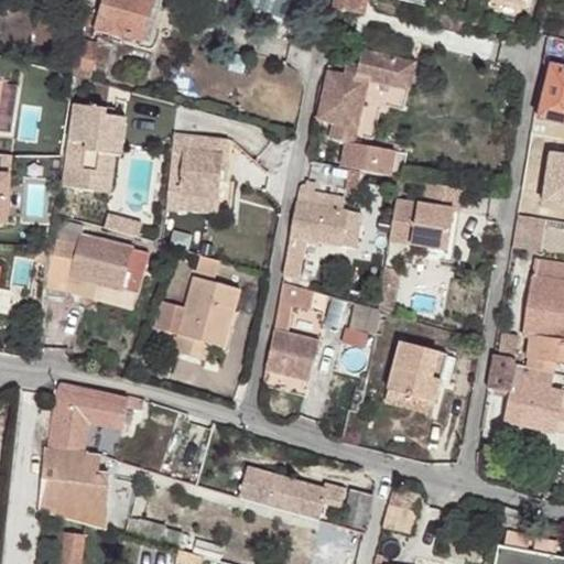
[(102,0),(95,28),(141,41),(153,0),(102,0)]
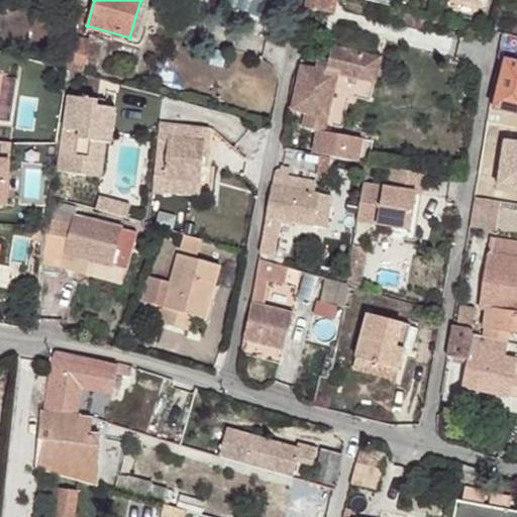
[(140,0),(129,37),(137,40),(148,0),(140,0)]
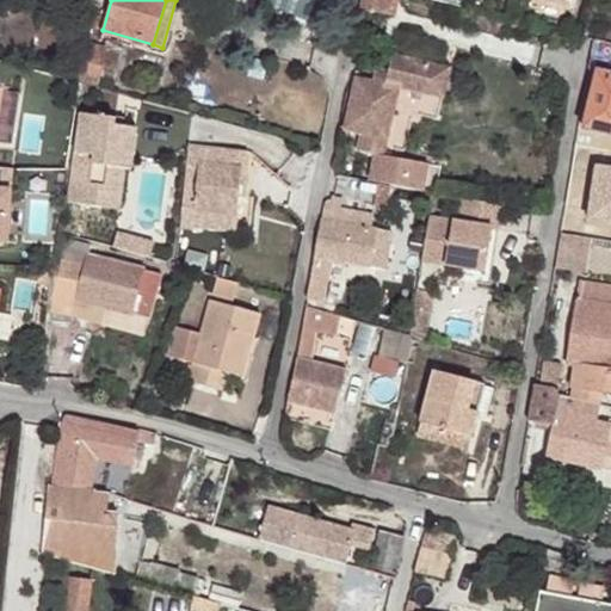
[(362,0),(362,10),(394,17),(396,0),(362,0)]
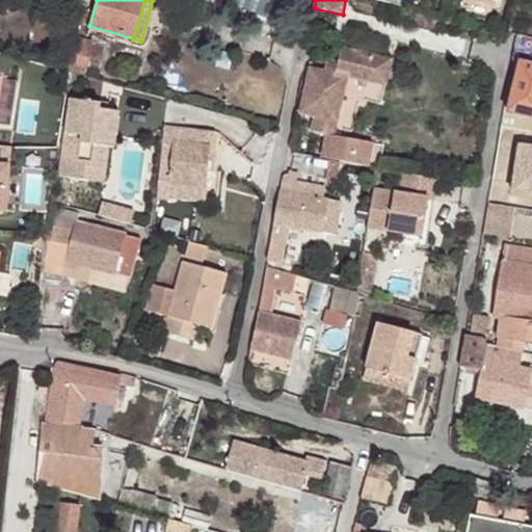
[(416,14),(414,26),(436,30),(440,18),(416,14)]
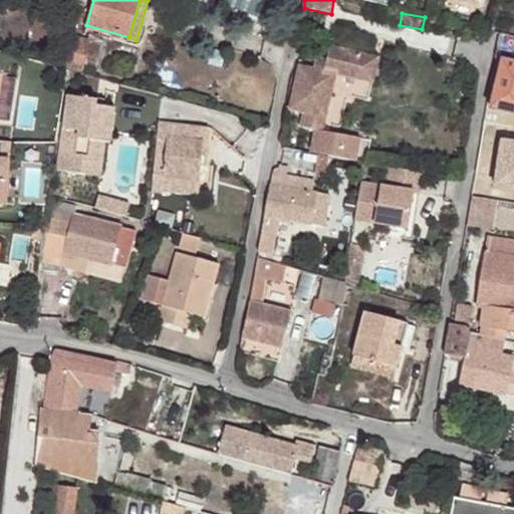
[(513,113),(513,36),(499,33),(495,56),(503,58),(491,107),(513,113)]
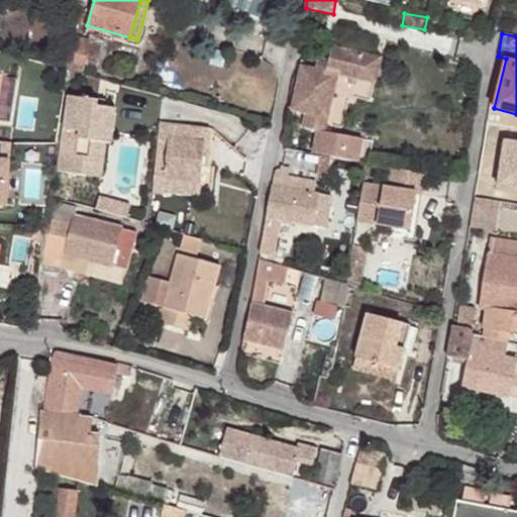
[(65,67),(82,72),(89,40),(72,36),(65,67)]
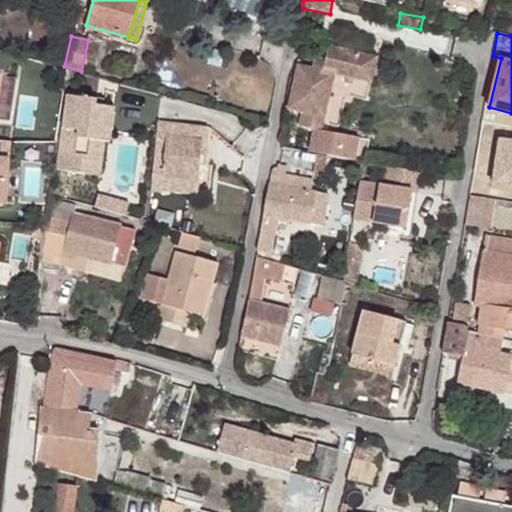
[(300,65),(289,109),(304,112),(325,117),(334,74),(364,81),(369,56),(328,47),(324,64),(313,61),(312,68),(300,65)]
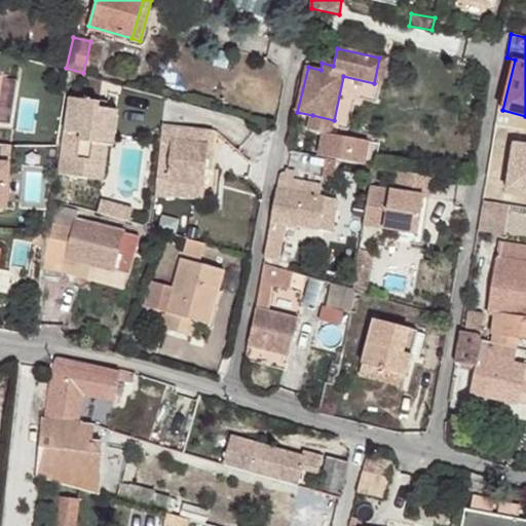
[(379,58),(374,83),(381,84),(387,60),(379,58)]
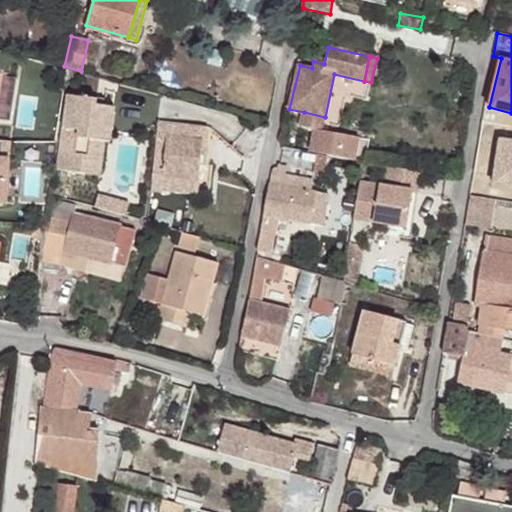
[(67,96),(57,170),(86,174),(91,140),(105,141),(110,142),(115,107),(97,105),(97,100),(67,96)]
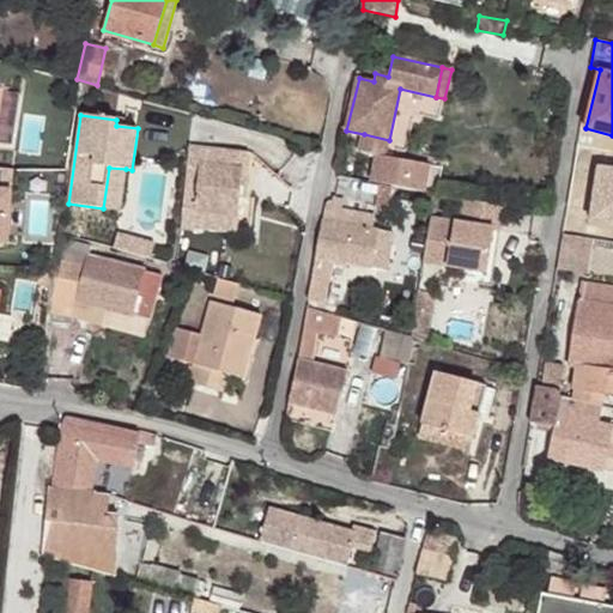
[(364,134),(360,152),(384,158),(389,140),(364,134)]
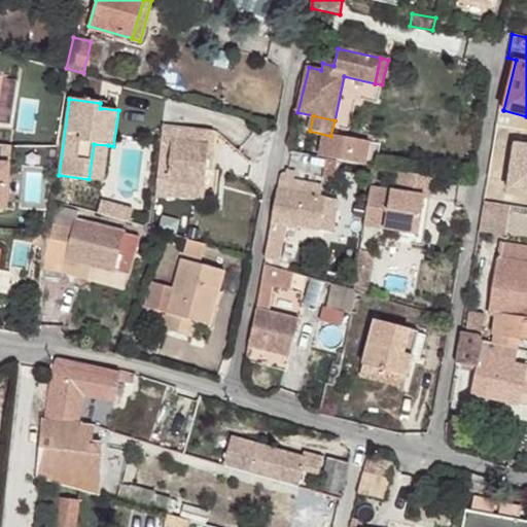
[(167,179),(205,183),(210,130),(163,125),(156,178),(167,179)]
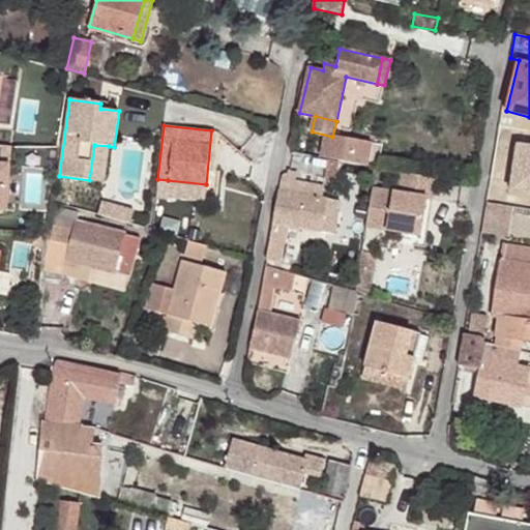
[(89,180),(102,182),(109,146),(94,145),(89,180)]
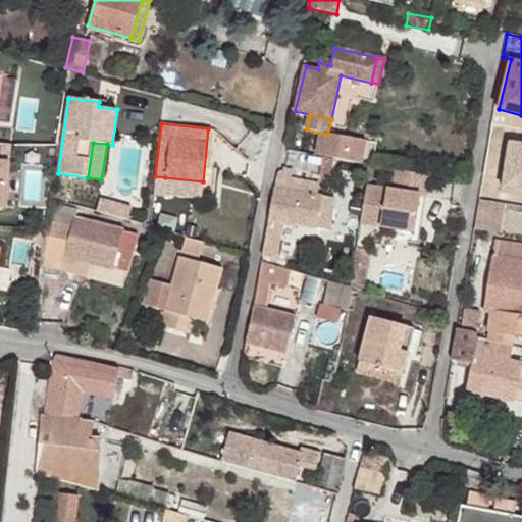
[(482,198),(498,200),(505,156),(496,155),(492,168),(487,167),(482,198)]
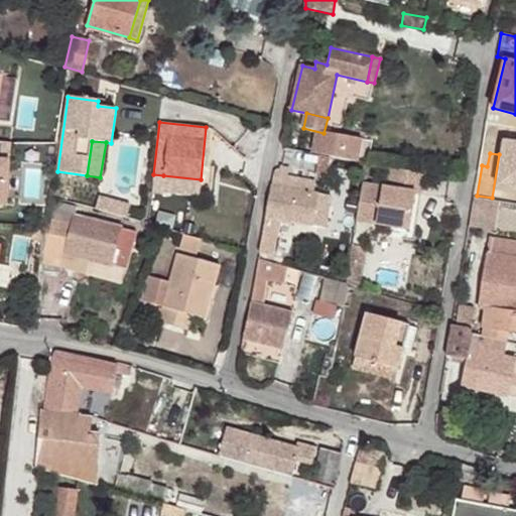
[(330,157),(319,154),(316,173),(327,174),(330,157)]
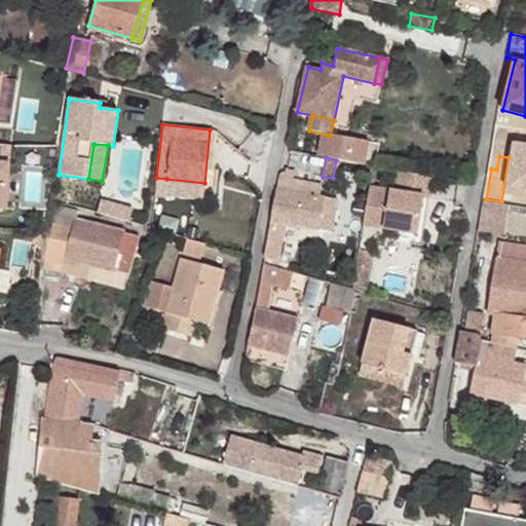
[(11,161),(0,160),(0,205),(7,207),(11,161)]
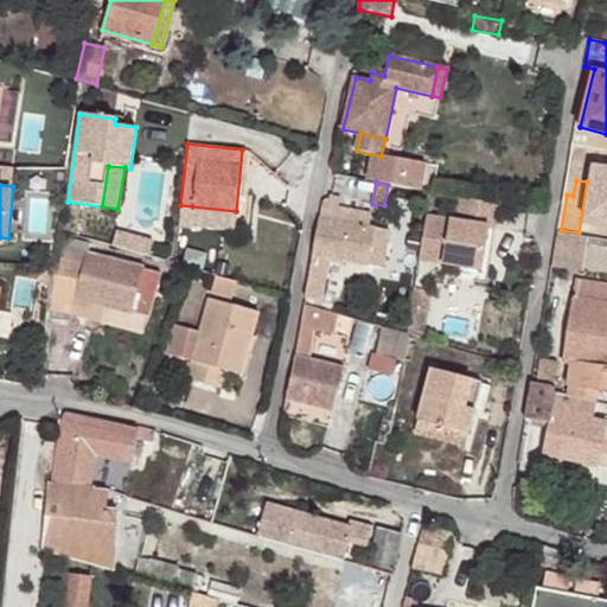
[(324,195),(305,296),(321,301),(325,281),(319,280),(324,257),(330,259),(385,268),(391,231),(368,227),(358,225),(360,212),(339,208),(340,197),(324,195)]
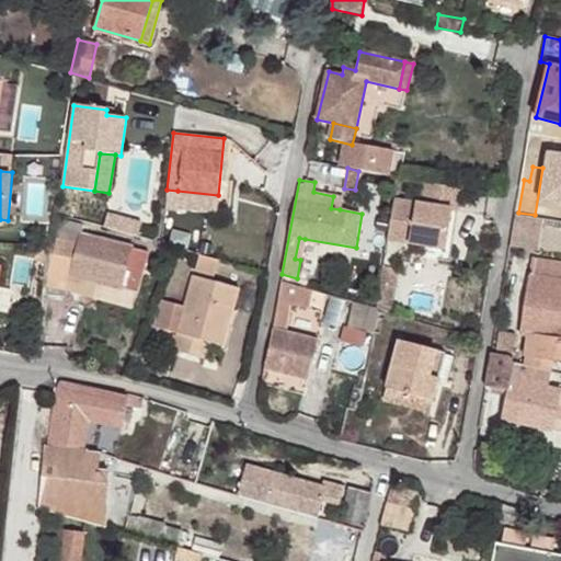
[(460,189),(423,181),(419,205),(451,210),(457,212),(460,189)]
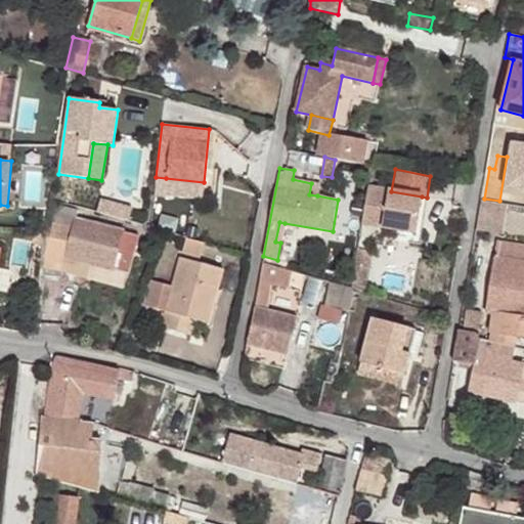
[(165,194),(202,200),(204,182),(166,178),(165,194)]
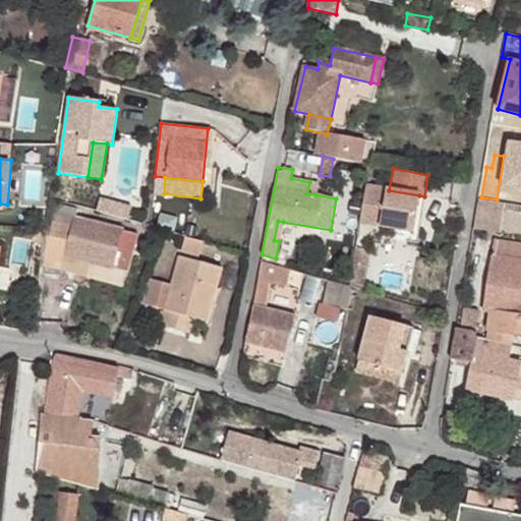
[(309,182),(307,193),(315,194),(317,185),(309,182)]
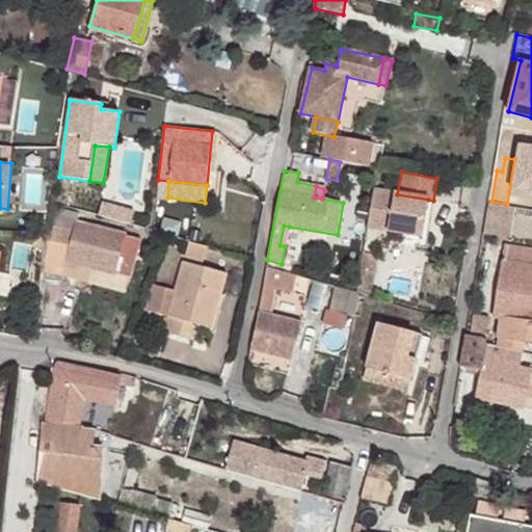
[(397,194),(373,189),(367,227),(422,236),(428,200),(397,194)]
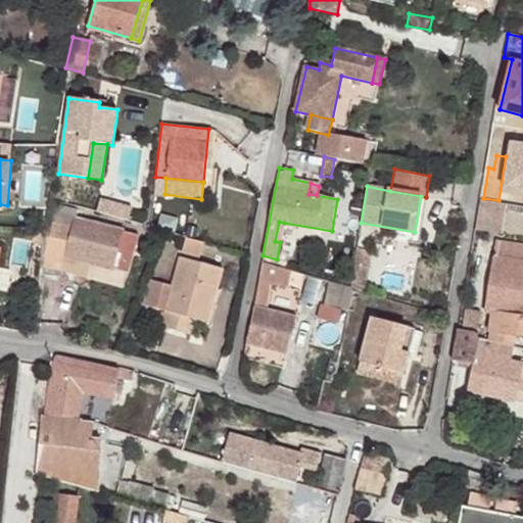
[(105,214),(109,201),(100,198),(96,210),(105,214)]
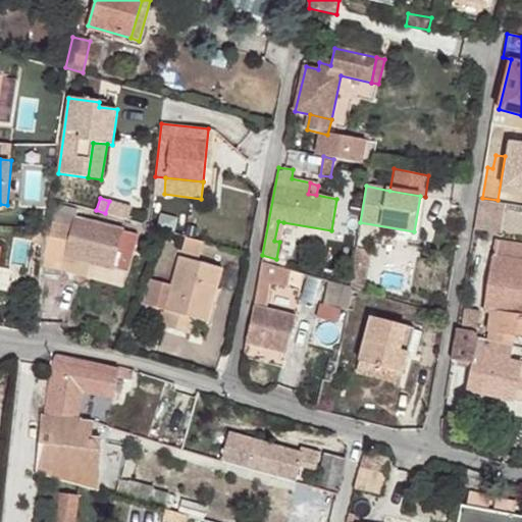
[(501,232),(506,204),(478,200),(473,229),(501,232)]
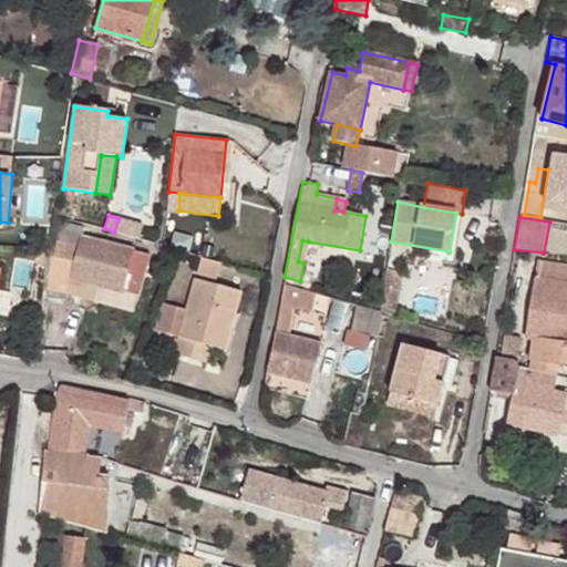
[(114,232),(138,238),(143,225),(119,218),(114,232)]
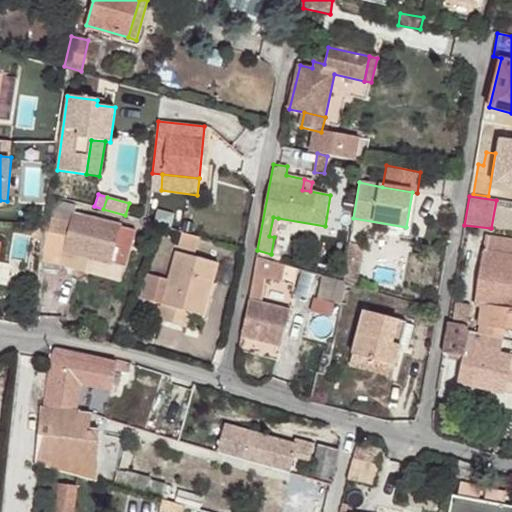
[(53,200),(51,218),(65,222),(68,204),(53,200)]
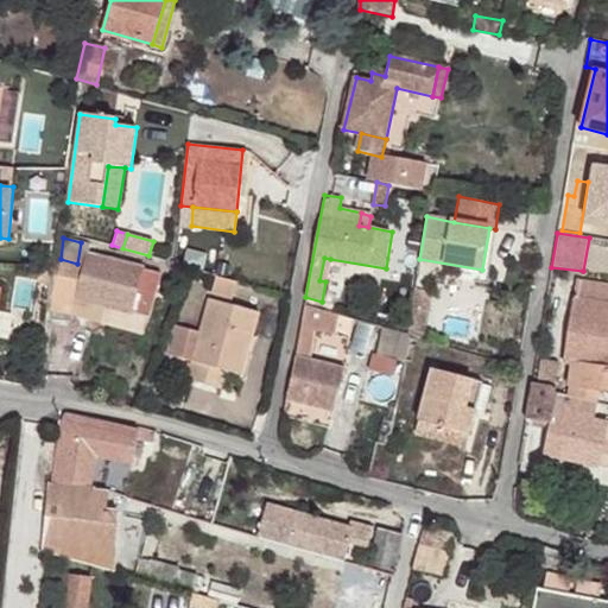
[(84,265),(77,296),(149,316),(152,317),(164,273),(88,253),(84,265)]
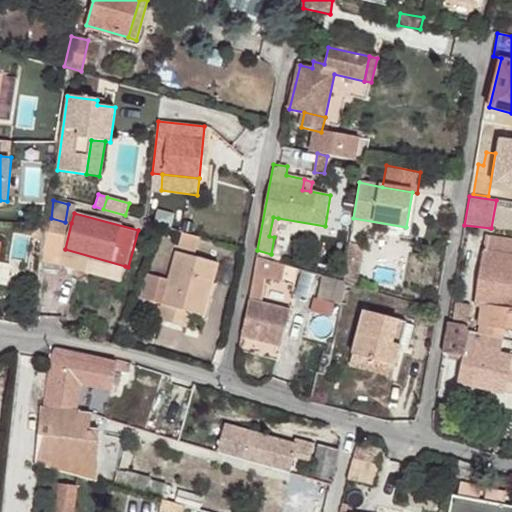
[(43,262),(60,267),(65,249),(71,223),(65,222),(51,218),(46,224),(44,247),(43,262)]
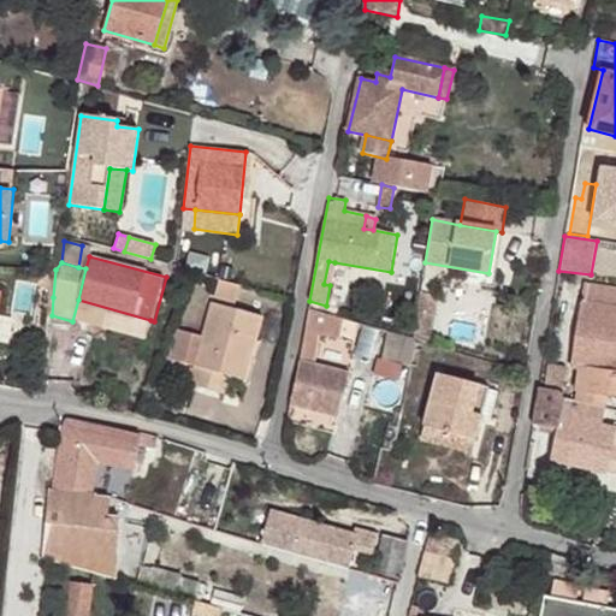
[(220,279),(215,297),(235,302),(240,285),(220,279)]
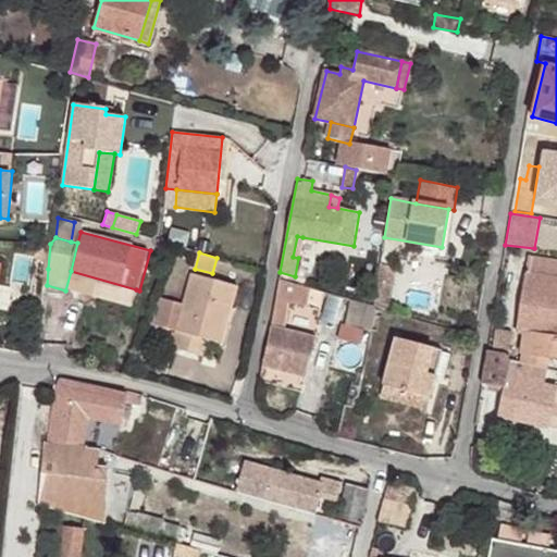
[(556,261),(528,257),(517,330),(523,331),(521,354),(556,358),(556,261)]
